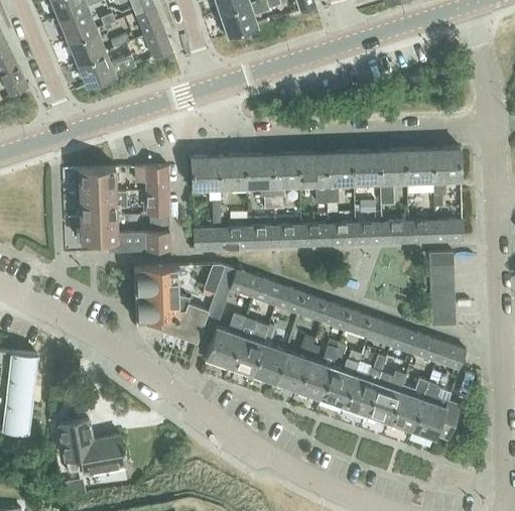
[(50,0),(58,20),(87,8),(104,2),(103,0),(50,0)]
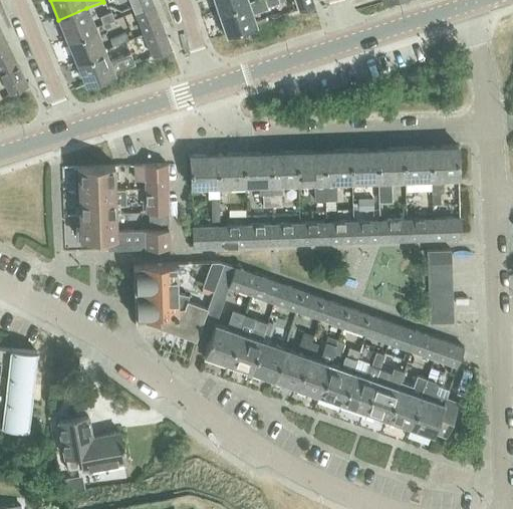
[(150,0),(127,0),(134,12),(152,5),(150,0)]
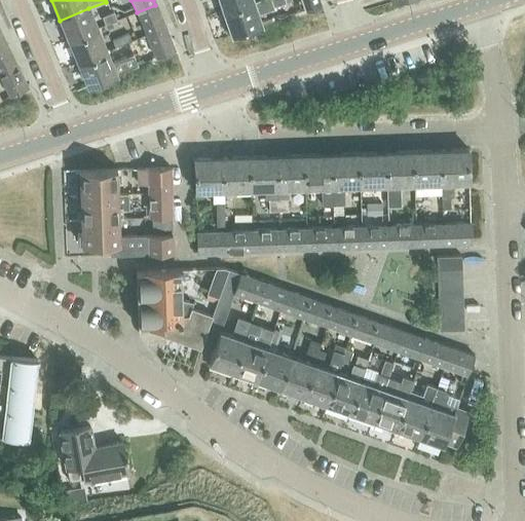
[(219,0),(225,15),(255,5),(253,0),(219,0)]
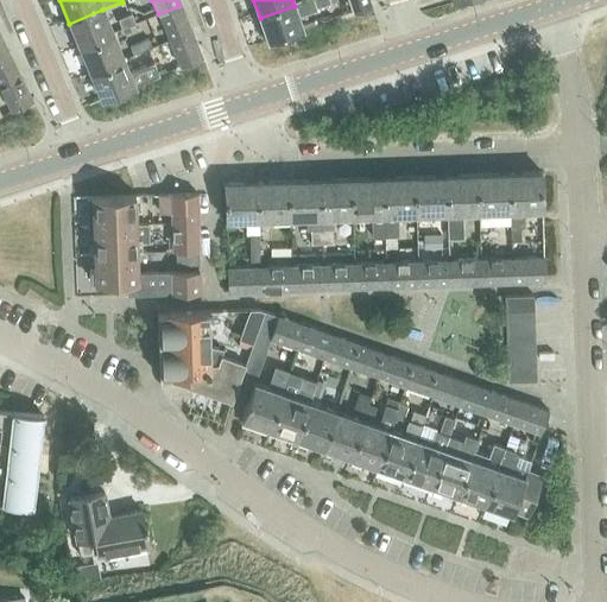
[(311,0),(295,6),(260,18),(270,45),(304,33),(299,19),(316,13),(311,0)]
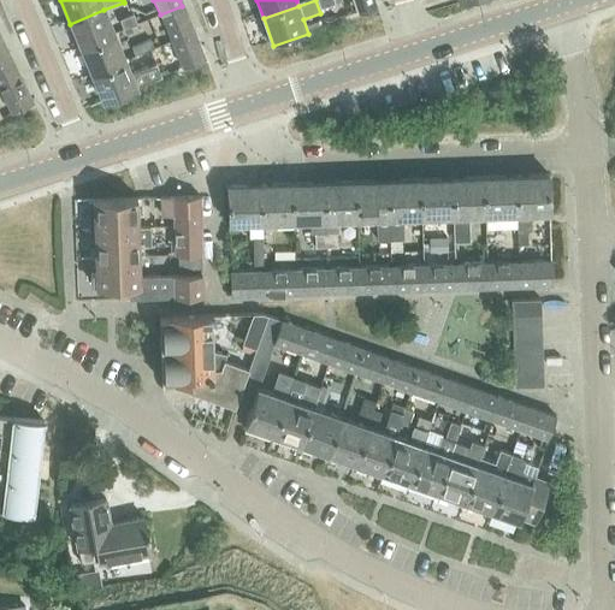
[(374,0),(354,0),(360,16),(378,10),(374,0)]
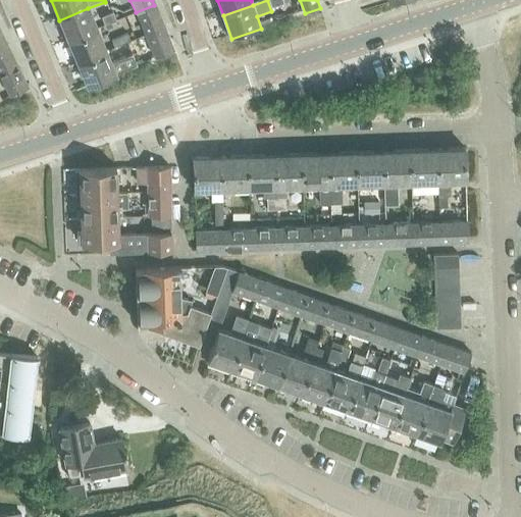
[(59,20),(68,43),(97,32),(88,8),(59,20)]
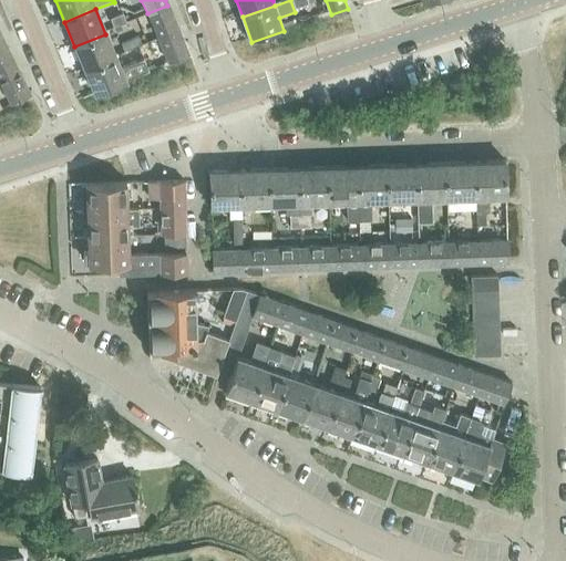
[(148,17),(158,41),(178,32),(168,9),(148,17)]
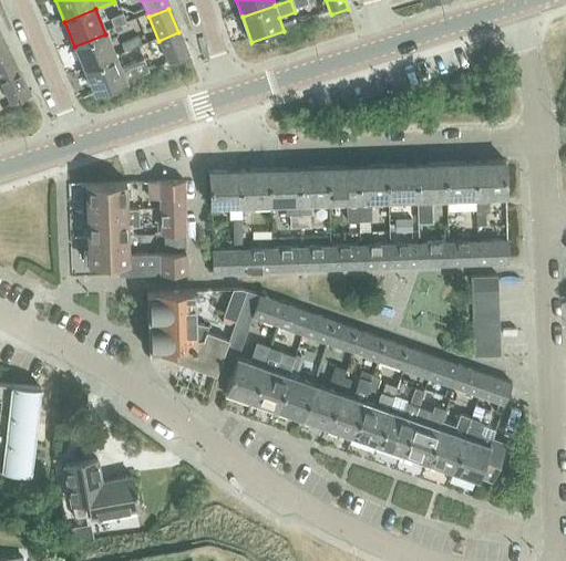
[(123,18),(110,22),(113,31),(126,26),(123,18)]
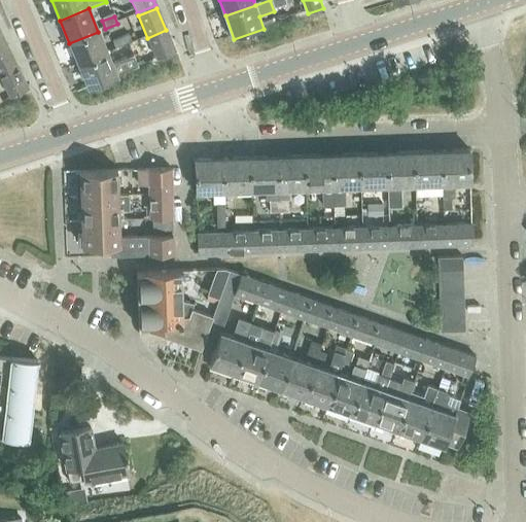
[(166,30),(147,38),(156,61),(176,54),(166,30)]
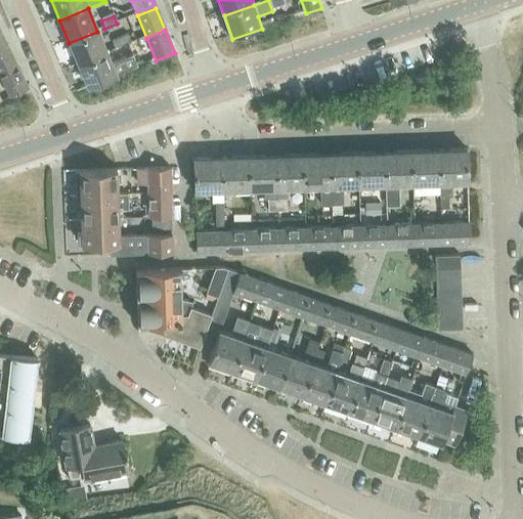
[(69,43),(78,66),(106,54),(97,32),(69,43)]
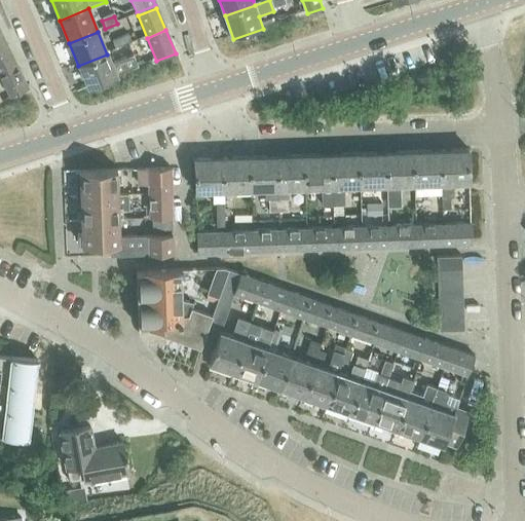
[(129,39),(113,45),(115,50),(132,44),(129,39)]
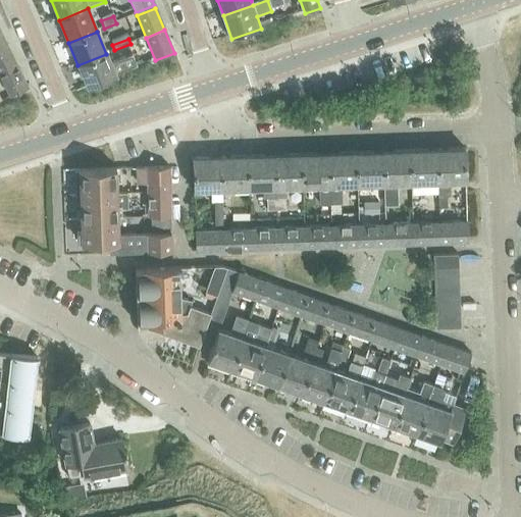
[(0,48),(0,75),(18,67),(7,46),(0,48)]
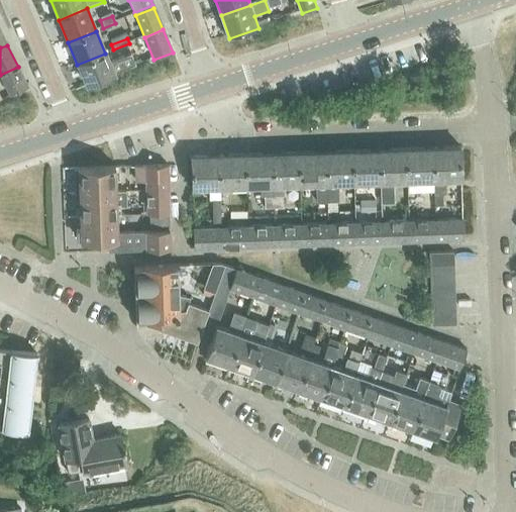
[(105,54),(77,65),(87,88),(134,68),(130,57),(110,66),(105,54)]
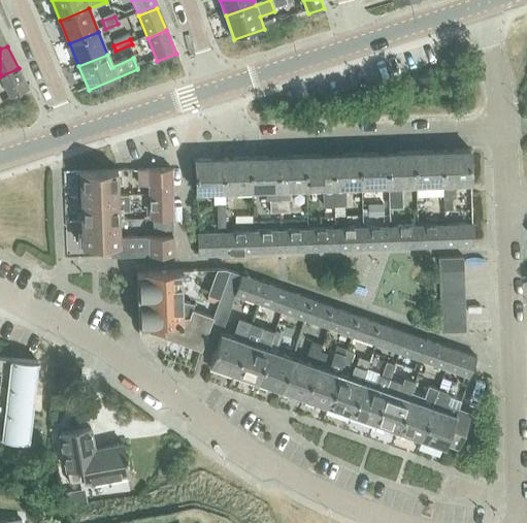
[(19,68),(0,76),(0,78),(10,100),(29,91),(19,68)]
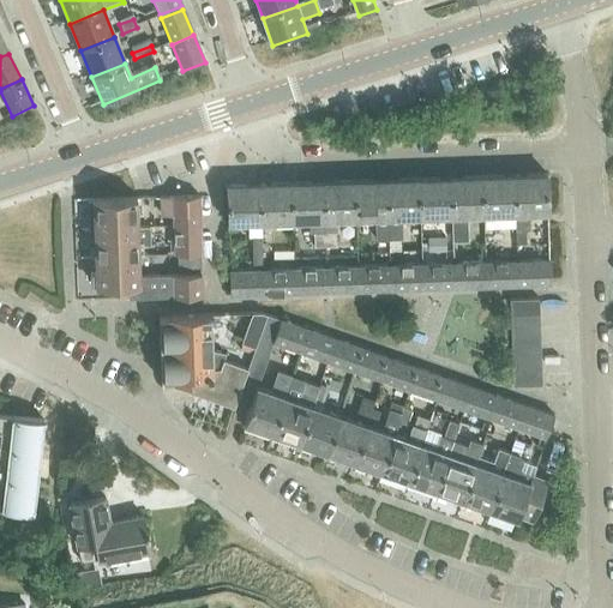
[(515,180),(516,217),(517,234),(522,234),(526,234),(530,233),(530,217),(550,216),(548,179),(515,180)]
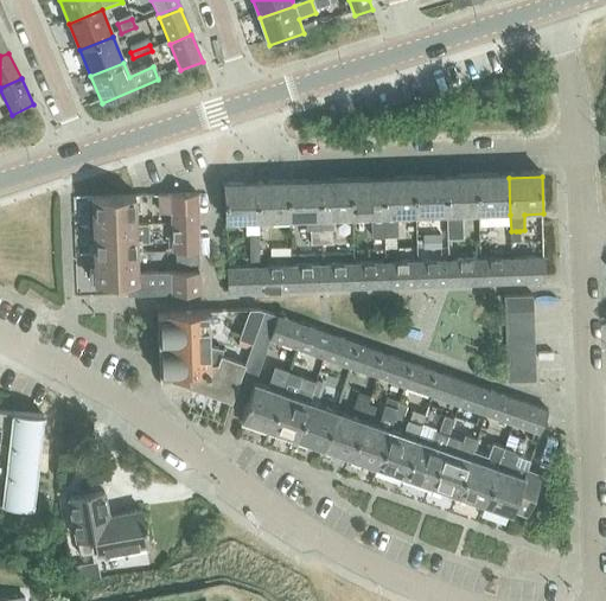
[(446,179),(447,217),(448,243),(463,242),(461,216),(479,216),(478,178),(446,179)]
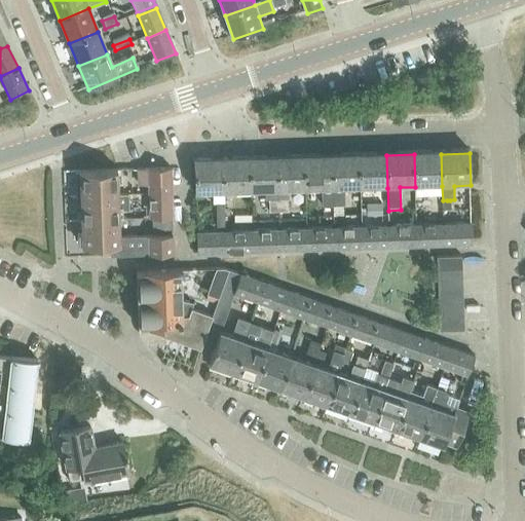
[(441,154),(414,154),(415,187),(442,186),(441,154)]
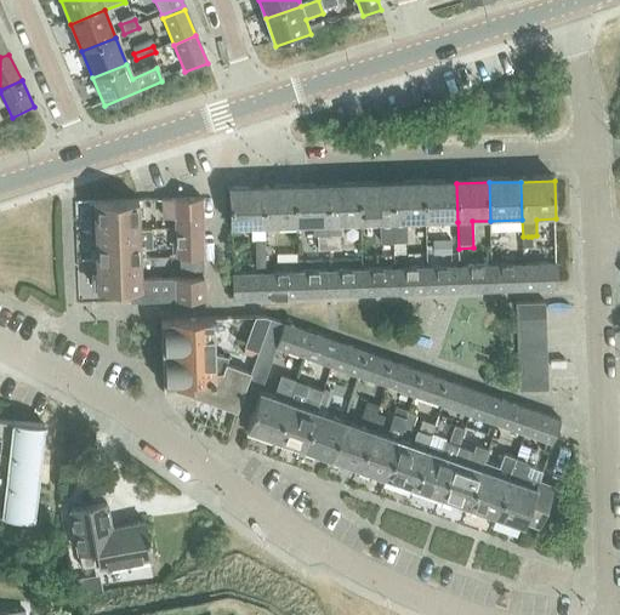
[(456,183),(425,184),(426,223),(458,222),(456,183)]
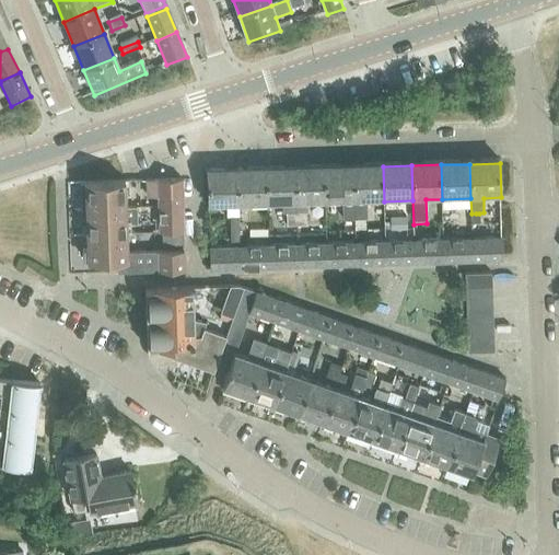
[(383,166),(353,168),(356,222),(368,222),(367,201),(384,201),(383,166)]
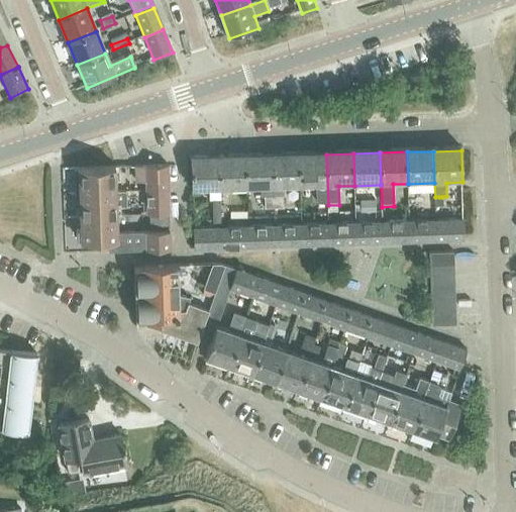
[(326,155),(300,156),(301,187),(316,187),(317,206),(328,205),(326,155)]
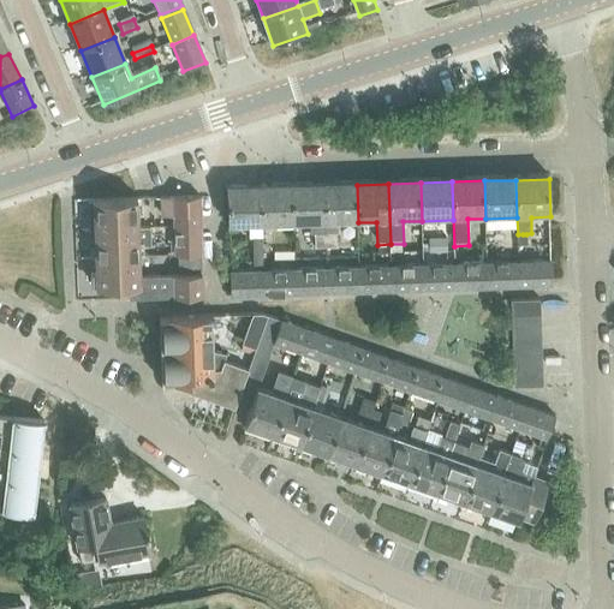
[(326,186),(327,224),(327,236),(315,237),(316,252),(338,251),(337,237),(338,237),(338,224),(358,222),(357,185),(326,186)]
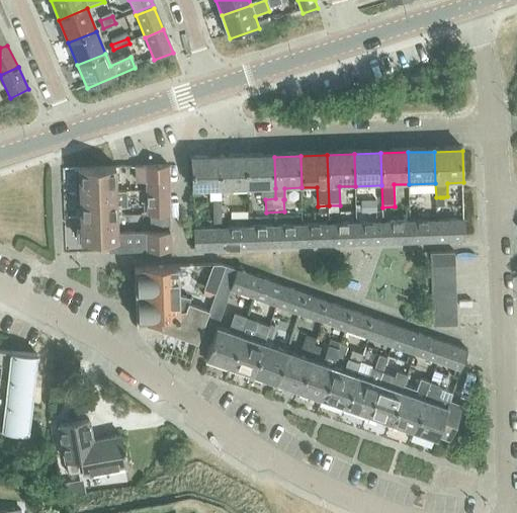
[(248,189),(275,188),(274,157),(247,158),(248,189)]
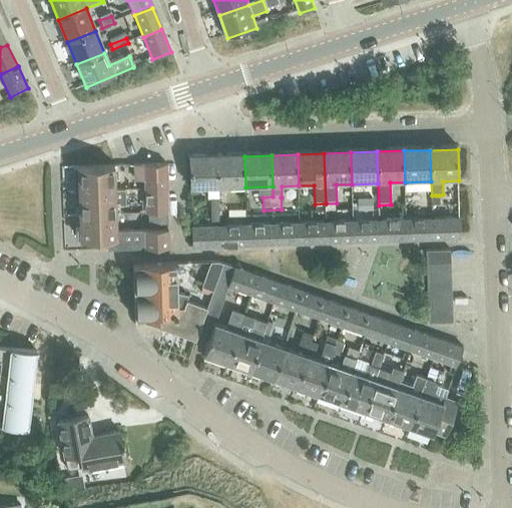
[(219,188),(245,187),(244,156),(218,157),(219,188)]
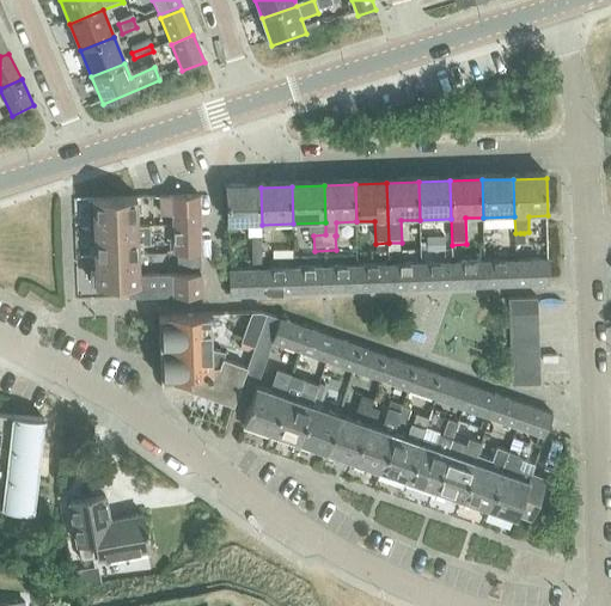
[(228,226),(262,225),(261,188),(227,188),(228,226)]
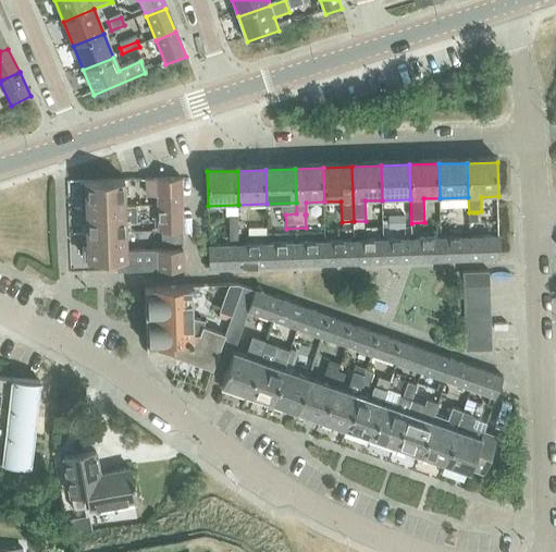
[(157,199),(158,209),(182,208),(181,182),(146,183),(147,199),(157,199)]
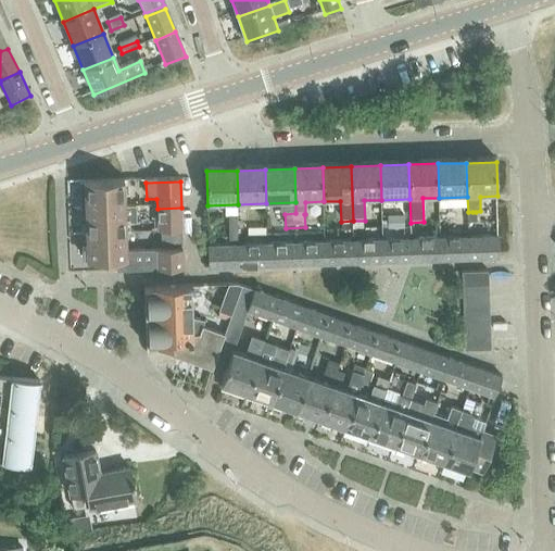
[(85,185),(86,212),(125,210),(124,183),(85,185)]
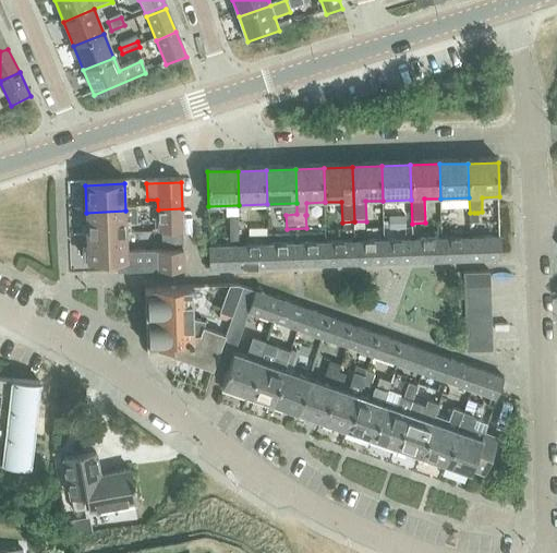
[(162,236),(183,235),(182,208),(158,209),(159,236),(162,236)]
